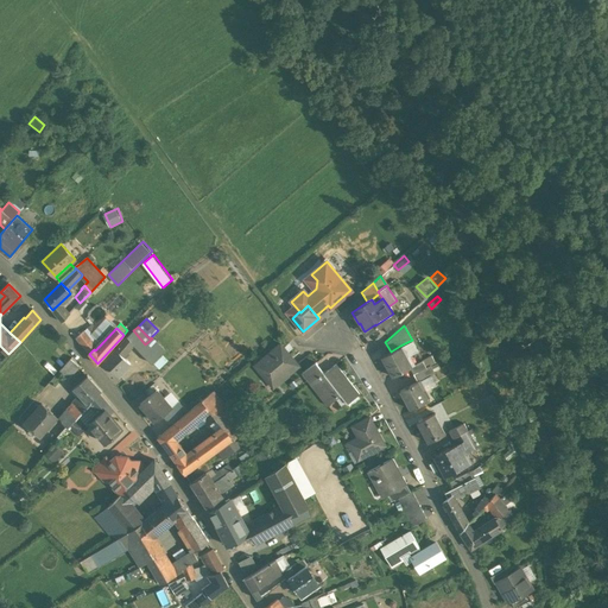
[(92,340),(84,330),(76,339),(83,347),(92,340)]
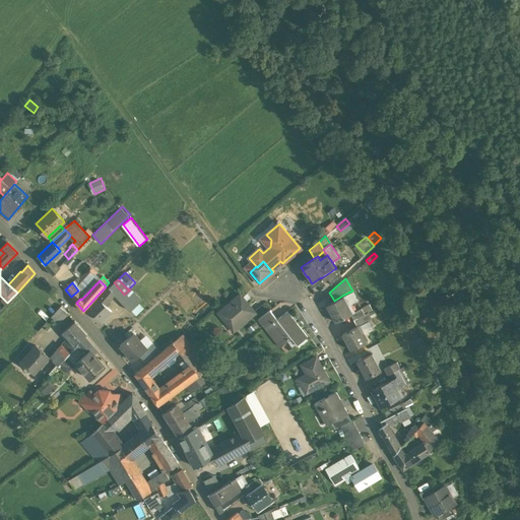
[(114,282),(109,287),(100,299),(106,306),(108,304),(106,302),(108,300),(113,294),(118,300),(119,300),(124,295),(114,282)]
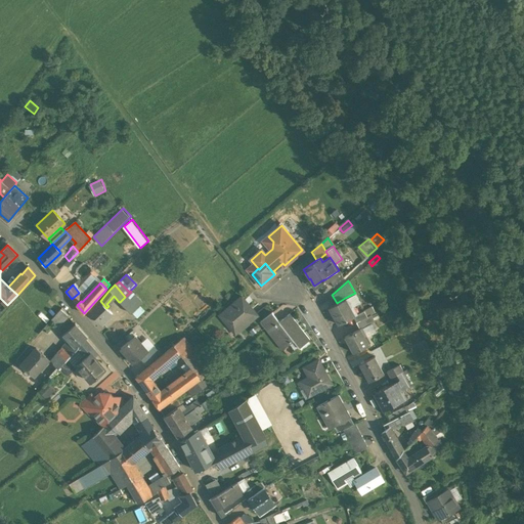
[(125,297),(120,302),(130,313),(141,302),(131,292),(125,297)]
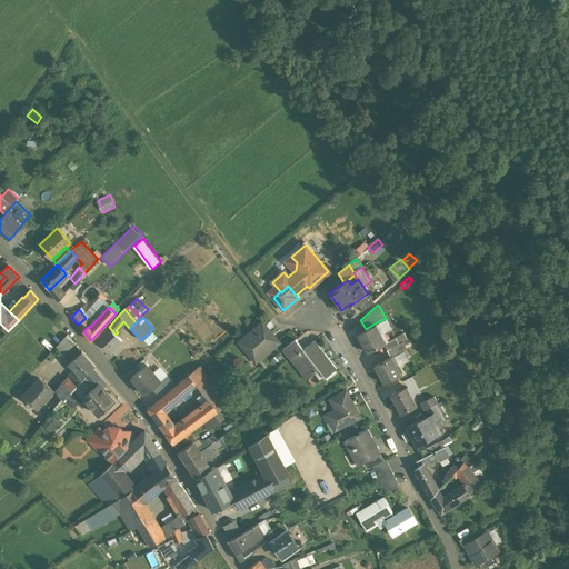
[(386,318),(375,323),(385,342),(395,337),(396,337),(386,318)]
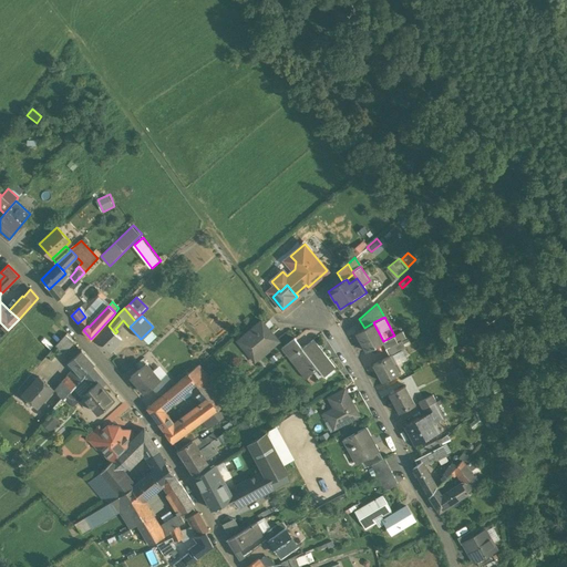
[(278,341),(261,321),(237,341),(247,352),(250,349),(258,359),(278,341)]
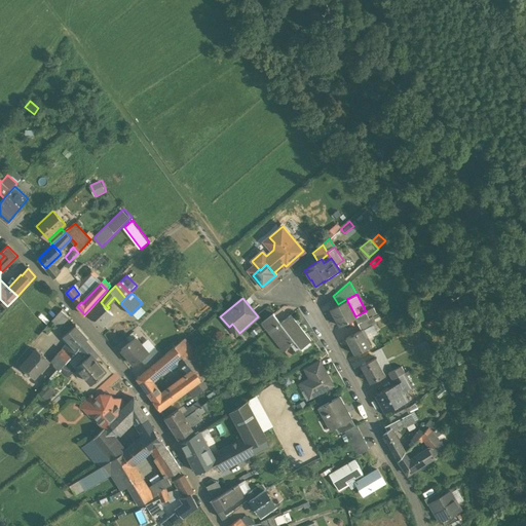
[(338,304),(330,308),(339,326),(353,317),(355,316),(346,299),(338,304)]
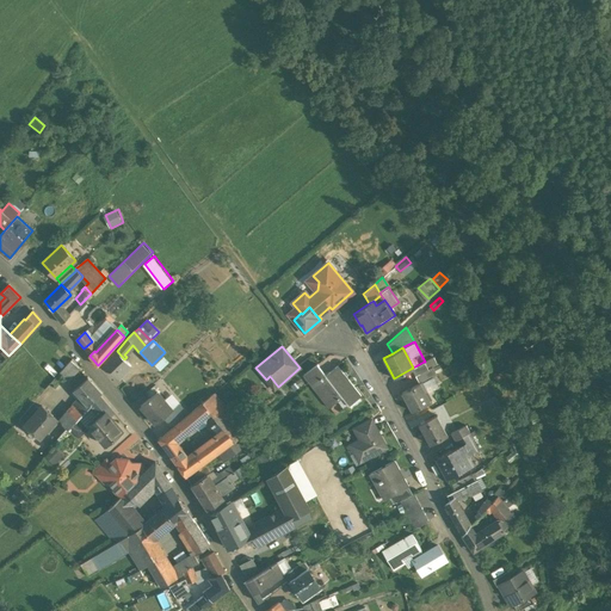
[(124,359),(117,351),(104,363),(118,377),(131,365),(124,359)]
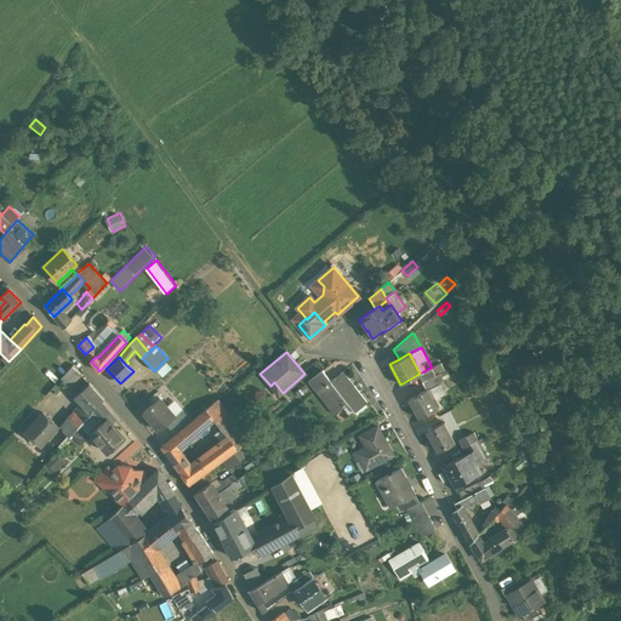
[(431,368),(434,375),(439,372),(444,370),(440,363),(432,368),(431,368)]
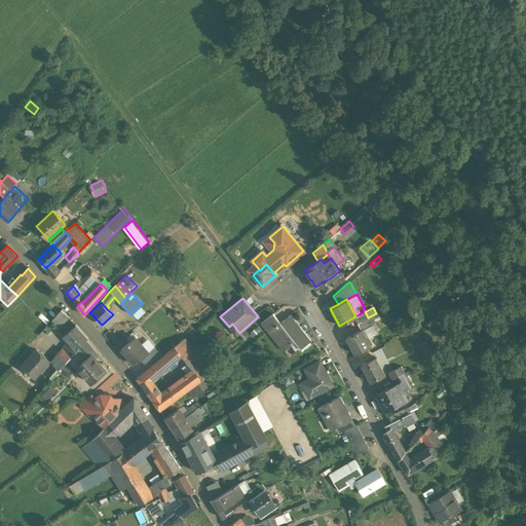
[(61,310),(50,323),(59,329),(69,318),(61,310)]
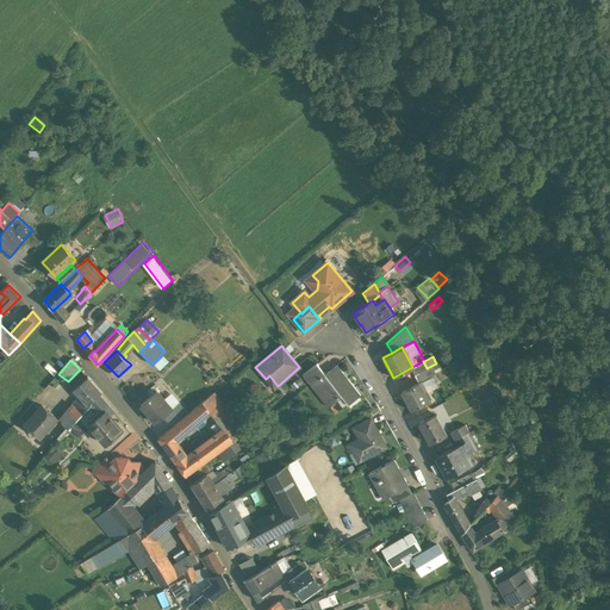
[(412,367),(410,368),(414,374),(427,368),(423,361),(412,367)]
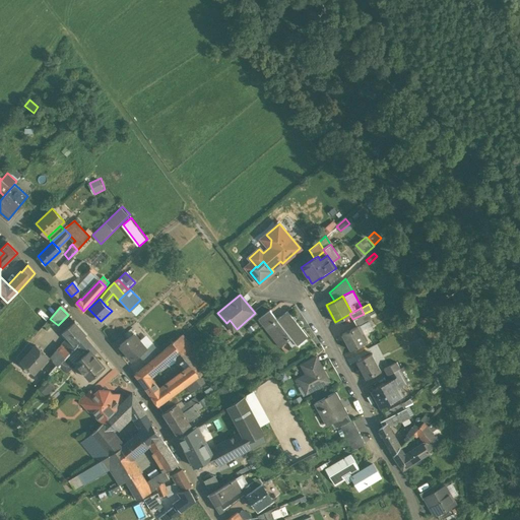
[(270,310),(258,319),(264,327),(276,318),(270,310)]
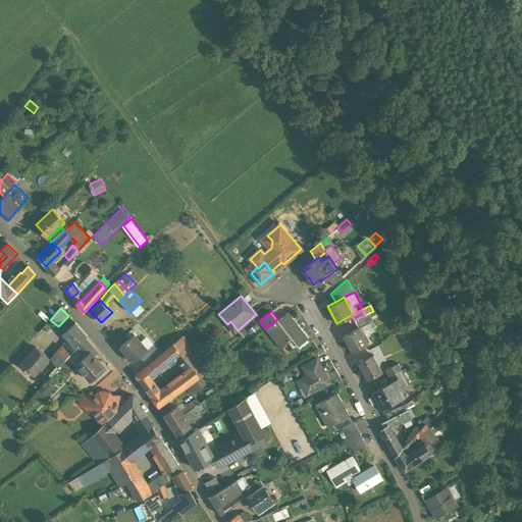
[(289,312),(278,320),(277,319),(265,328),(279,347),(293,335),(300,345),(309,337),(289,312)]
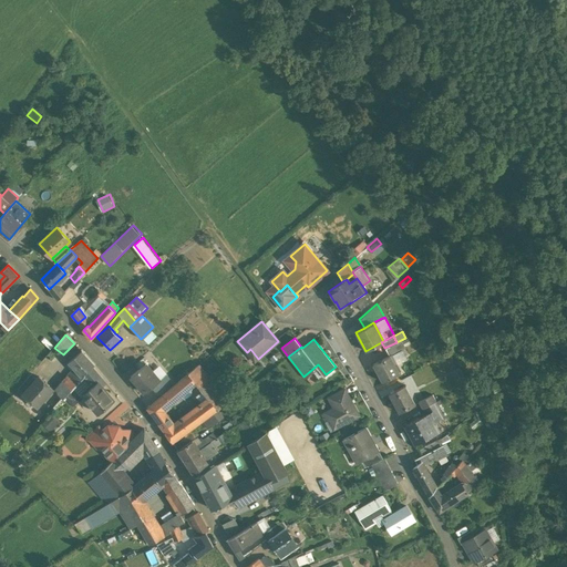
[(404,347),(401,340),(397,342),(384,348),(389,356),(389,354),(404,347)]
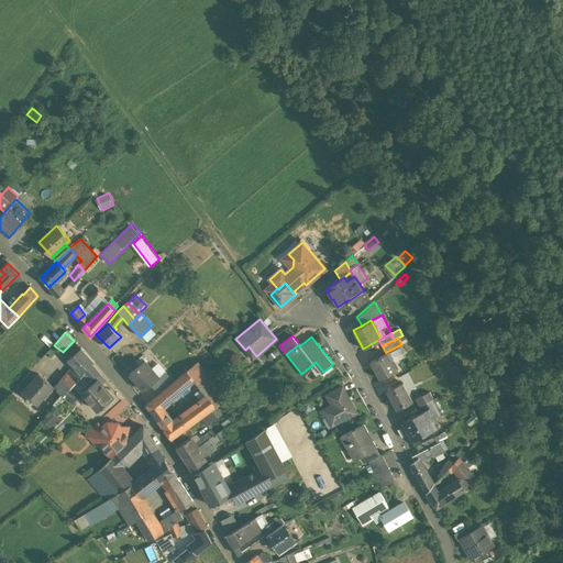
[(81,348),(68,360),(74,367),(79,374),(83,372),(91,364),(94,362),(81,348)]
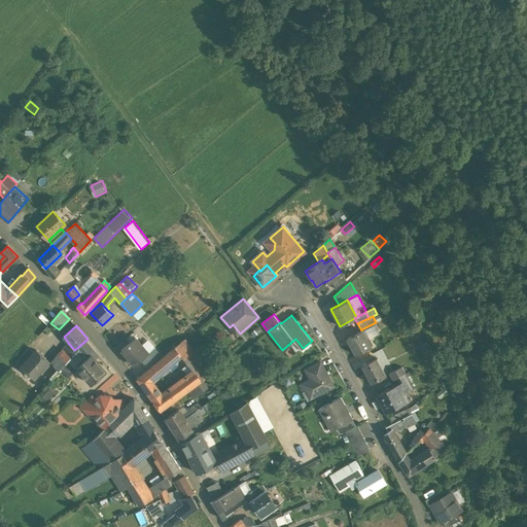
[(361,330),(346,339),(355,355),(371,346),(361,329),(361,330)]
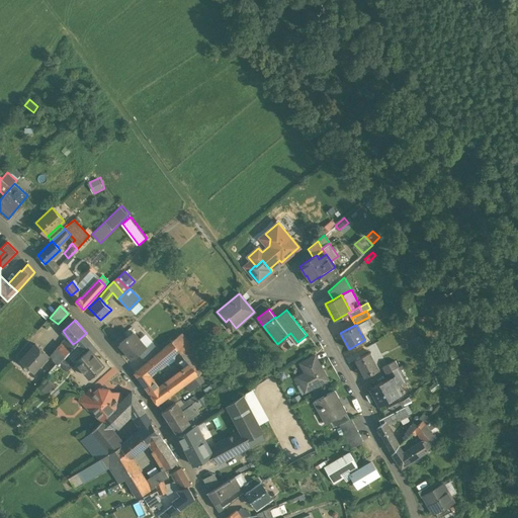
[(134,332),(119,344),(133,359),(138,354),(146,347),(146,346),(134,332)]
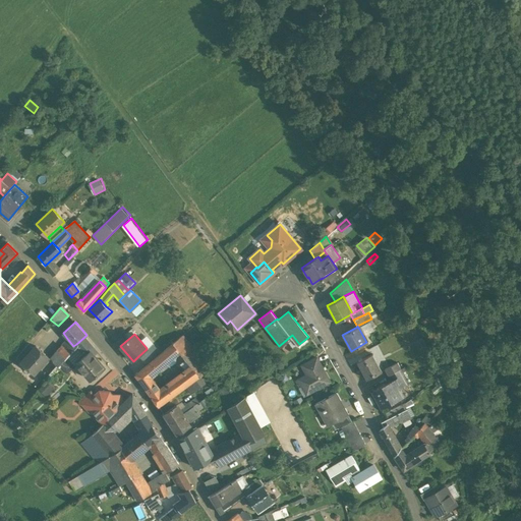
[(210,369),(182,335),(173,343),(179,350),(191,366),(200,377),(210,369)]
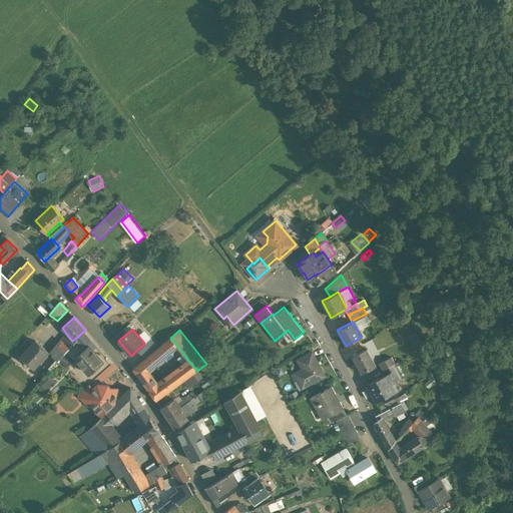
[(96,347),(83,332),(75,339),(76,340),(74,342),(82,351),(89,345),(93,350),(96,347)]
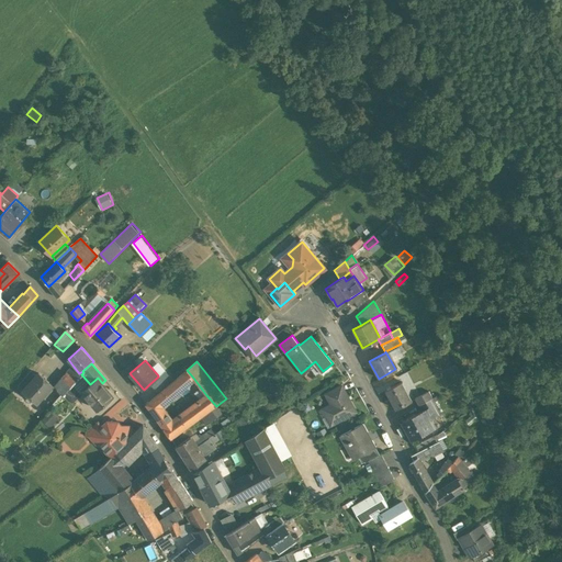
[(79,373),(74,367),(68,373),(76,380),(81,374),(83,372),(82,371),(79,373)]
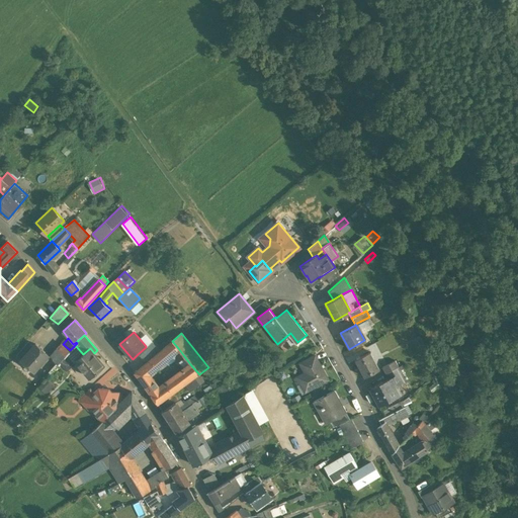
[(146,347),(138,354),(145,363),(160,351),(152,341),(146,346),(146,347)]
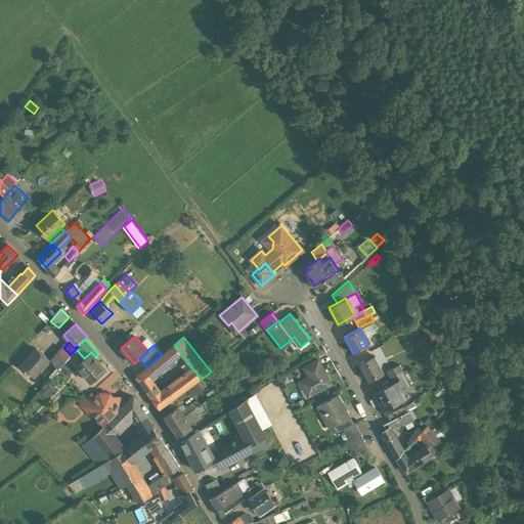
[(174,345),(167,351),(172,358),(180,352),(174,345)]
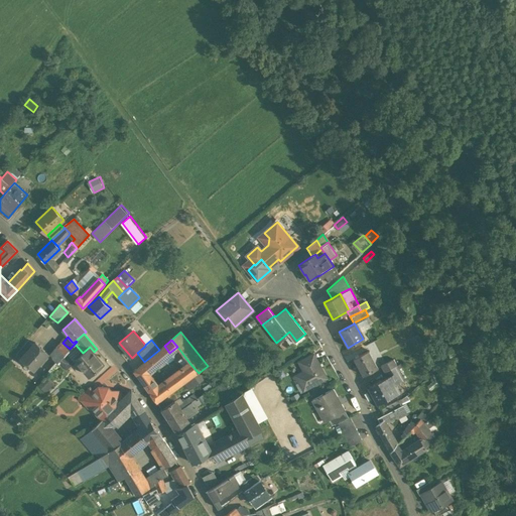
[(28,341),(16,354),(21,359),(33,345),(28,341)]
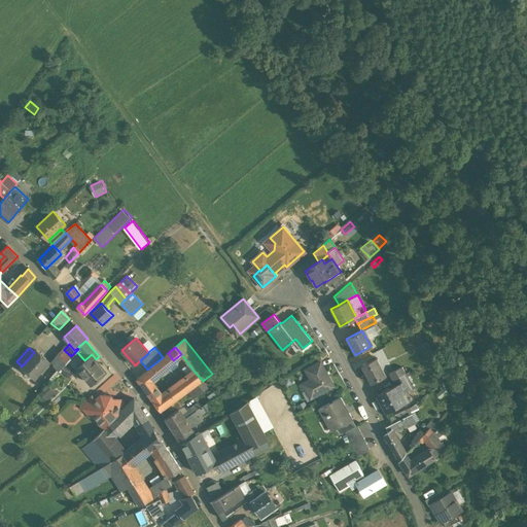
[(34,352),(22,366),(35,378),(49,361),(36,350),(34,352)]
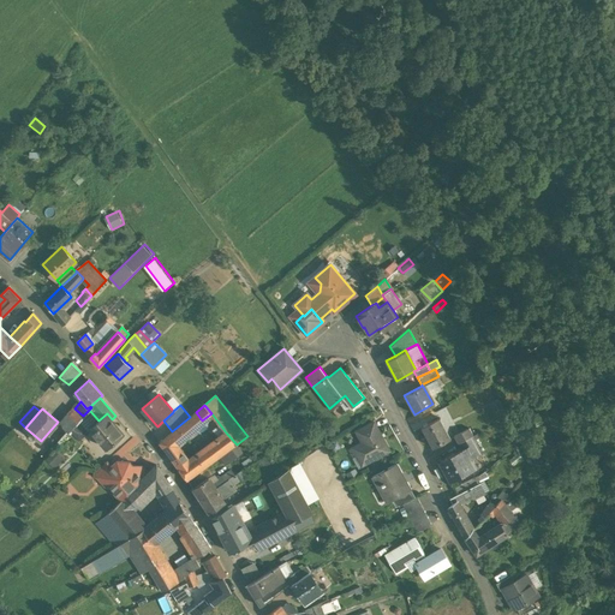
[(75,408),(61,424),(70,431),(83,416),(75,408)]
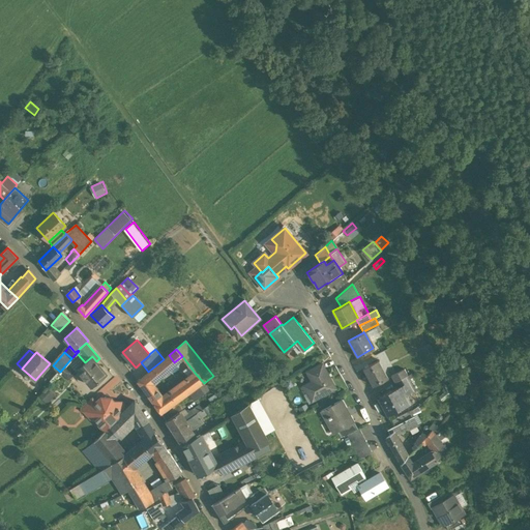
[(75,371),(85,362),(77,353),(71,358),(60,372),(67,380),(77,373),(75,371)]
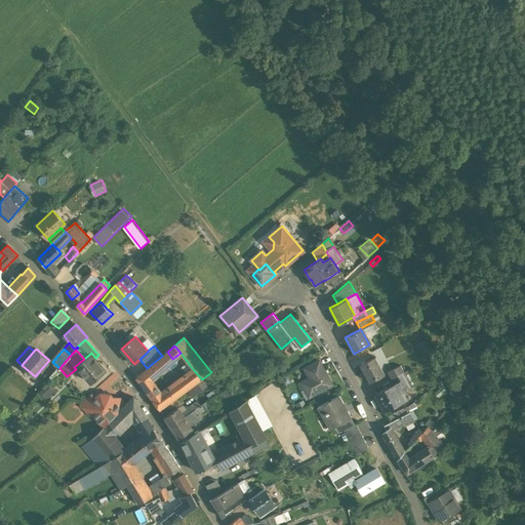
[(147,368),(136,377),(152,399),(161,393),(151,378),(172,359),(167,352),(162,356),(147,368)]
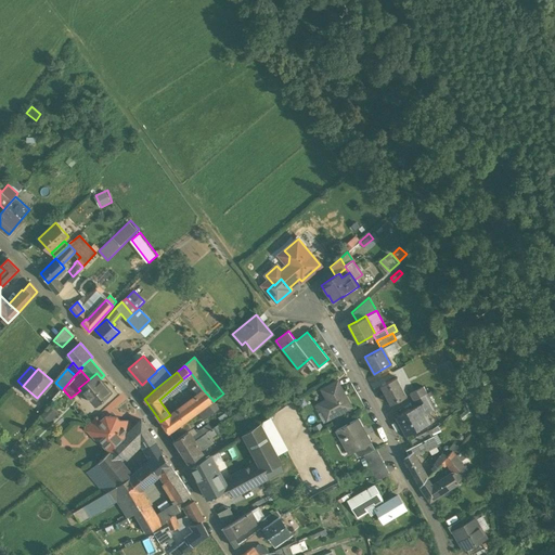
[(78,388),(80,390),(94,407),(112,391),(101,378),(97,373),(89,379),(78,388)]
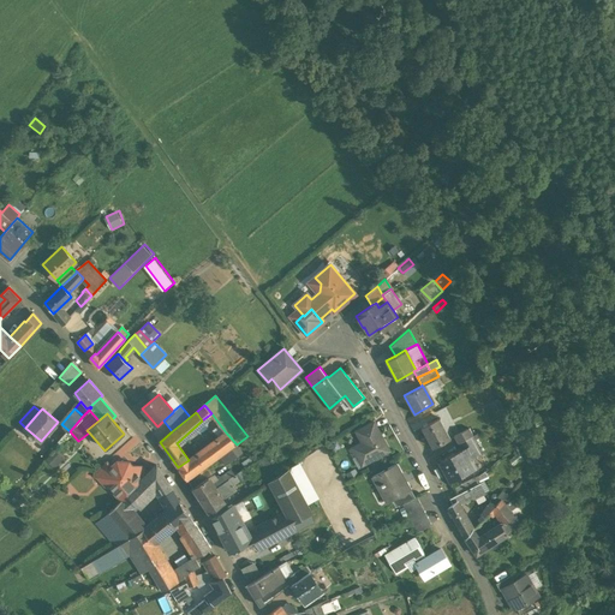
[(226,433),(212,413),(202,421),(216,440),(226,433)]
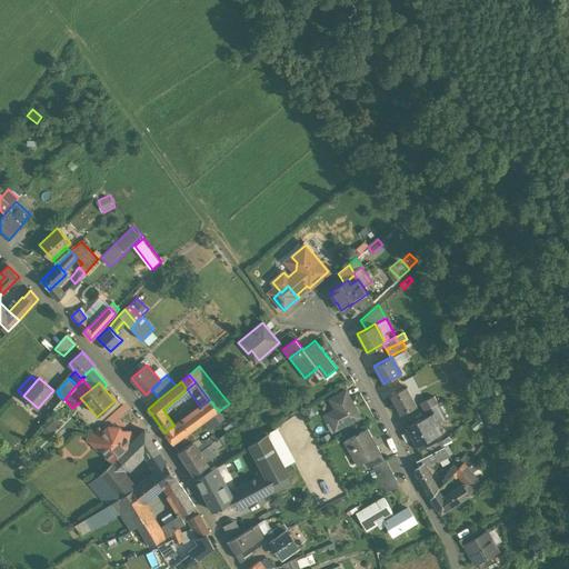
[(405,387),(390,395),(400,413),(415,406),(405,387)]
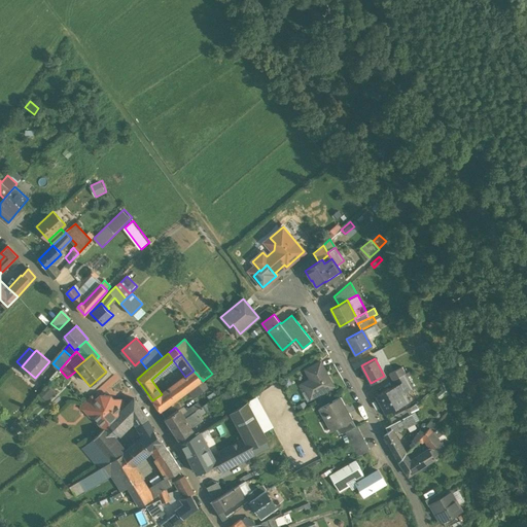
[(320,361),(306,370),(314,385),(306,390),(310,398),(334,385),(320,361)]
